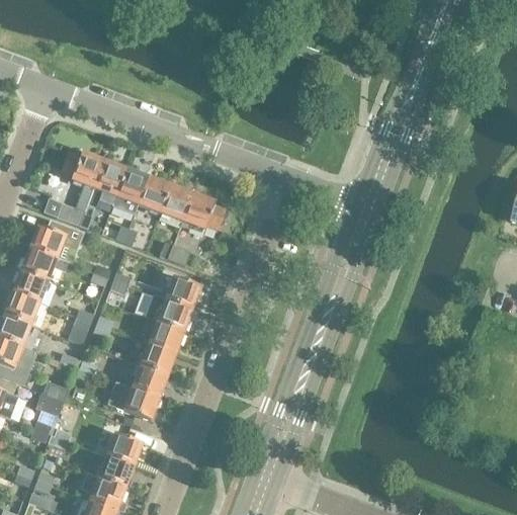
[(57,217),(79,225),(85,210),(87,204),(93,188),(93,187),(103,160),(81,152),(80,156),(68,151),(61,171),(72,175),(71,179),(85,185),(77,208),(62,202),(57,217)]
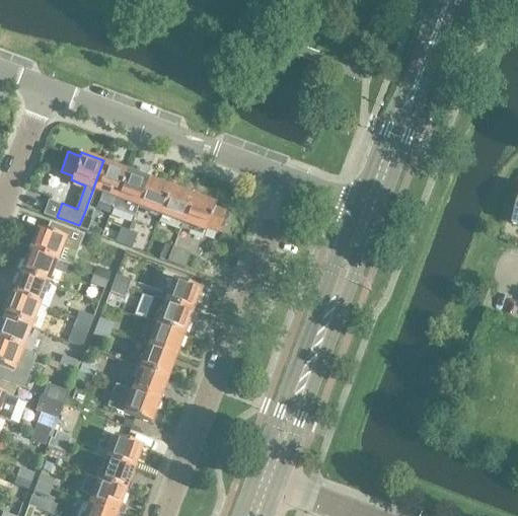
[(127,168),(103,160),(93,188),(93,189),(116,197),(117,197),(127,168)]
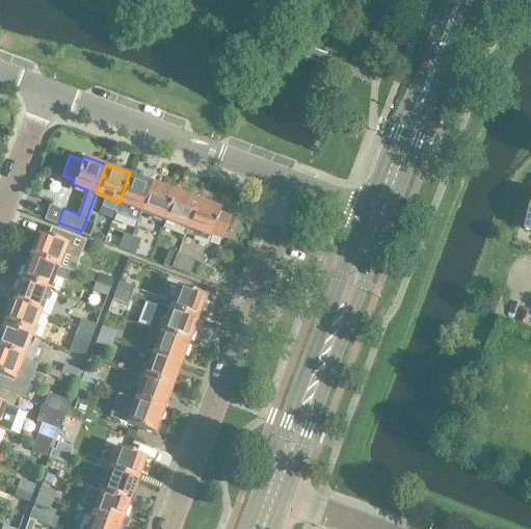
[(138,219),(141,210),(153,182),(130,173),(120,202),(118,202),(115,211),(138,219)]
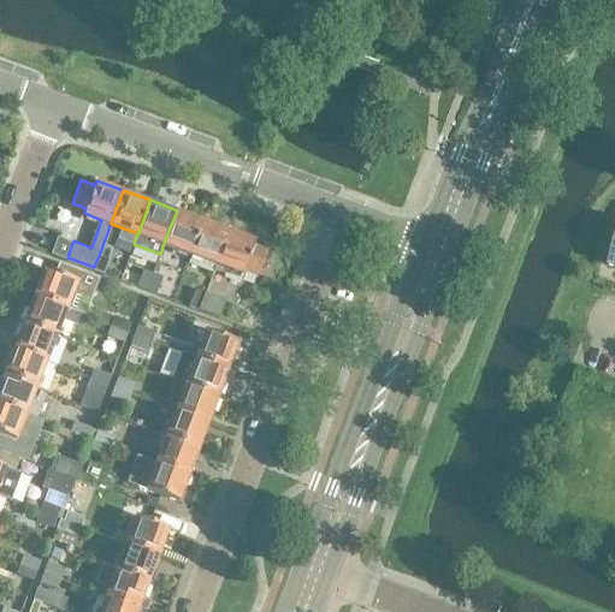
[(177,211),(164,243),(190,253),(202,220),(177,211)]
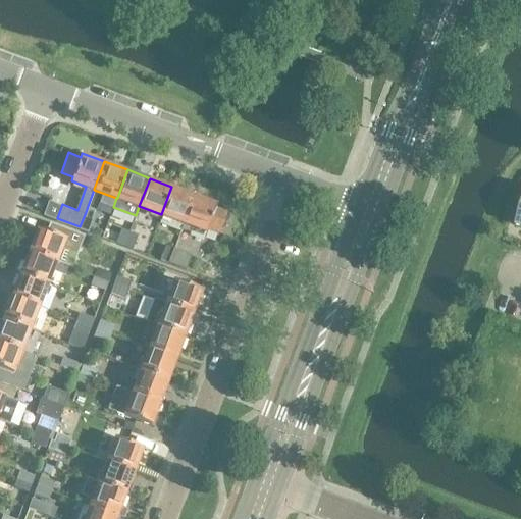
[(161,214),(183,222),(184,222),(194,195),(171,187),(161,214)]
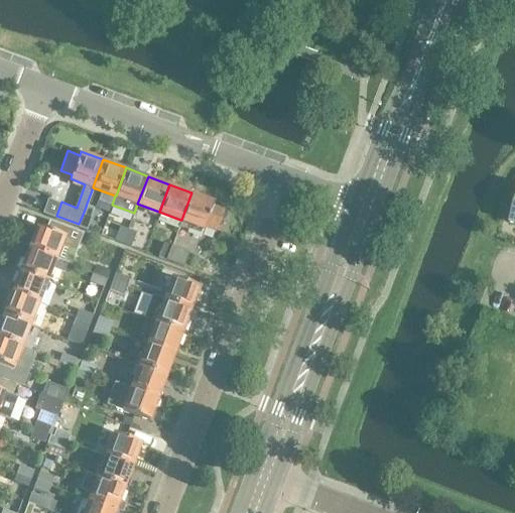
[(215,201),(191,193),(181,220),(180,220),(179,224),(188,228),(189,223),(205,229),(206,225),(217,229),(225,209),(214,204),(215,201)]
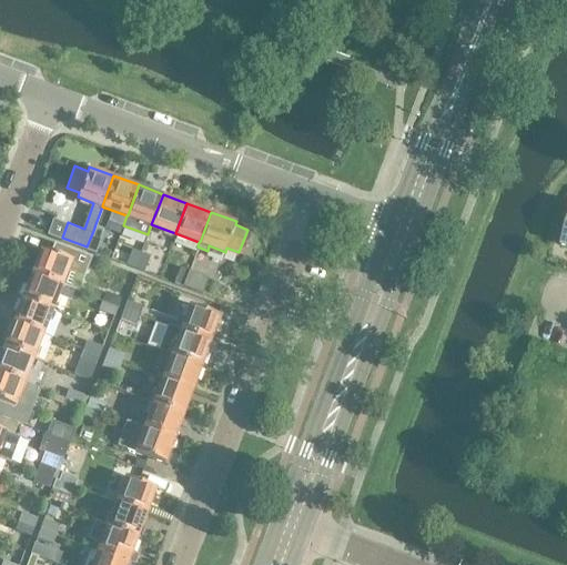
[(93,231),(87,246),(97,251),(102,235),(102,228),(95,224),(93,231)]
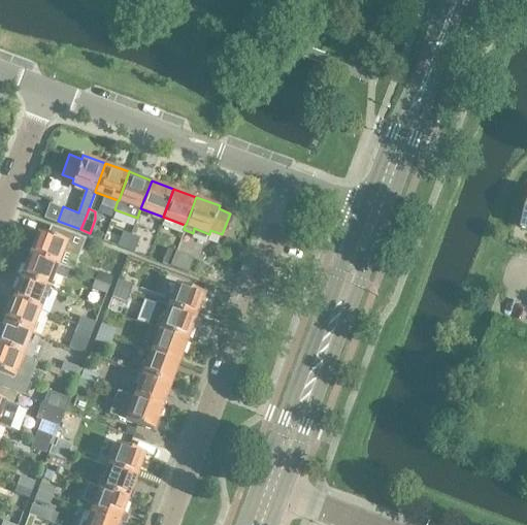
[(84,235),(57,225),(53,234),(39,229),(30,252),(59,262),(66,241),(79,247),(84,235)]
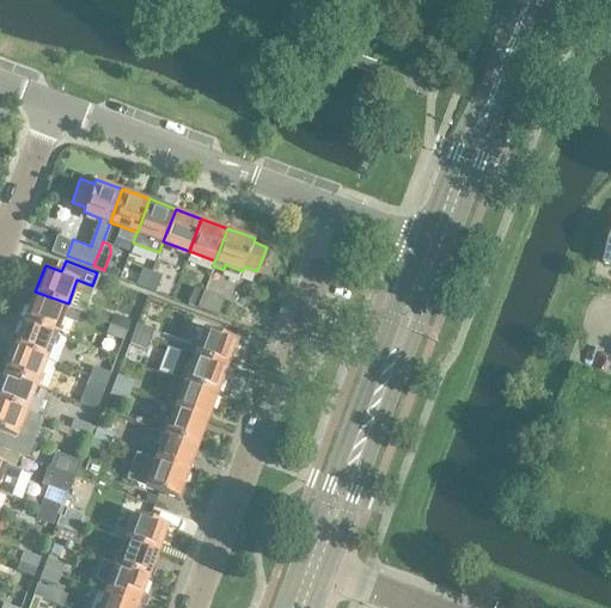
[(146,286),(153,269),(142,265),(136,282),(146,286)]
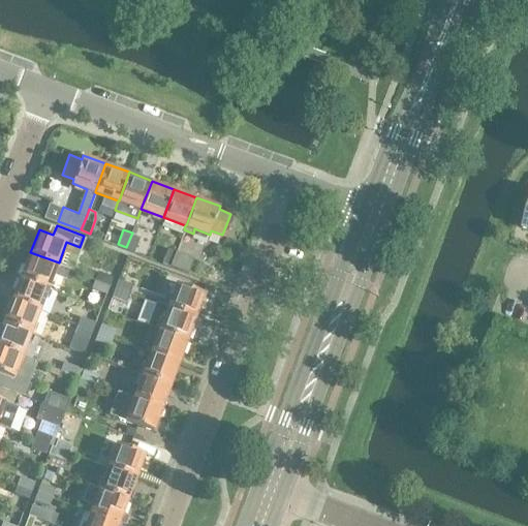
[(132,233),(126,247),(134,250),(141,236),(132,233)]
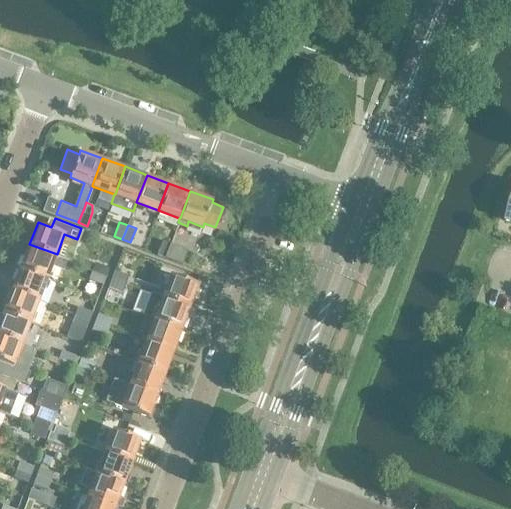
[(166,256),(171,242),(163,239),(158,253),(166,256)]
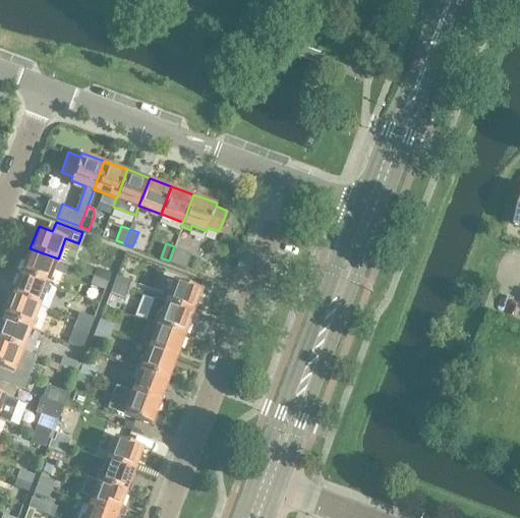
[(174,246),(169,261),(186,267),(191,252),(174,246)]
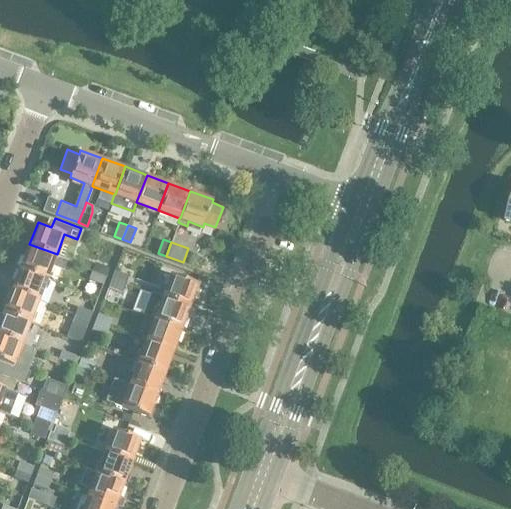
[(80,264),(71,261),(56,255),(57,254),(29,244),(21,266),(48,277),(53,264),(64,268),(65,267),(77,271),(80,264)]
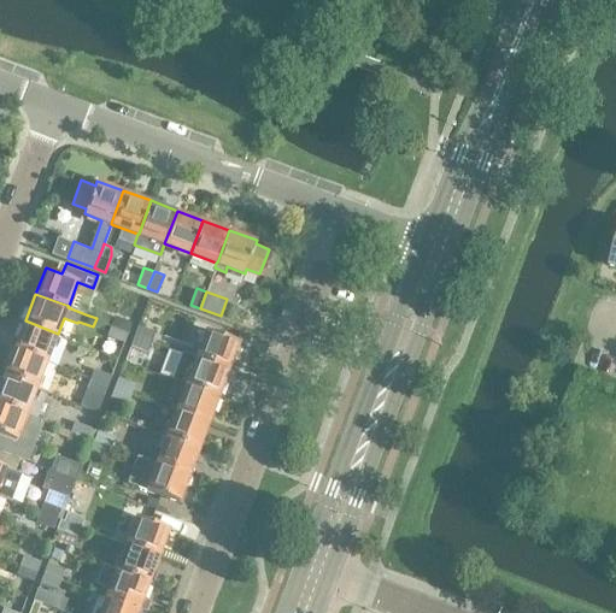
[(111,323),(129,330),(133,320),(115,314),(111,323)]
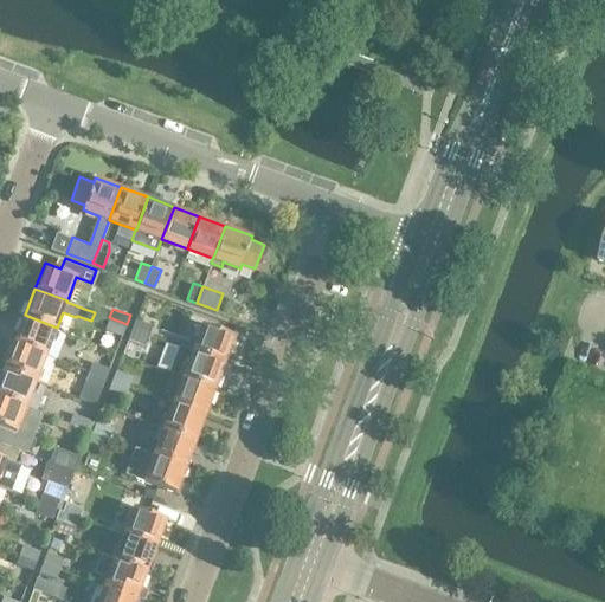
[(14,341),(47,353),(57,328),(25,315),(14,341)]
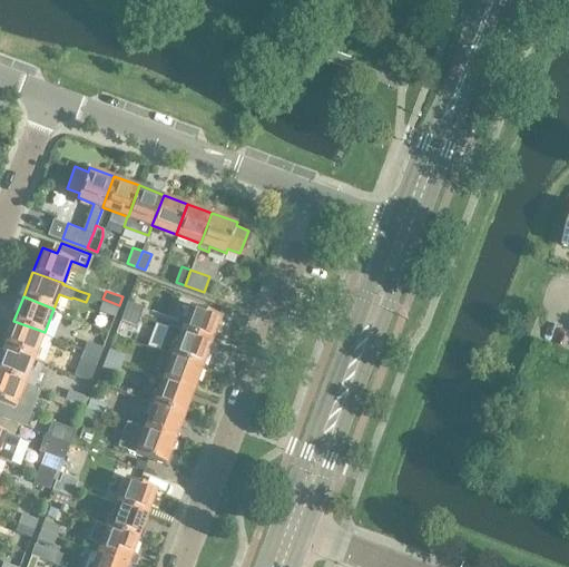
[(119,305),(102,299),(99,309),(116,315),(119,305)]
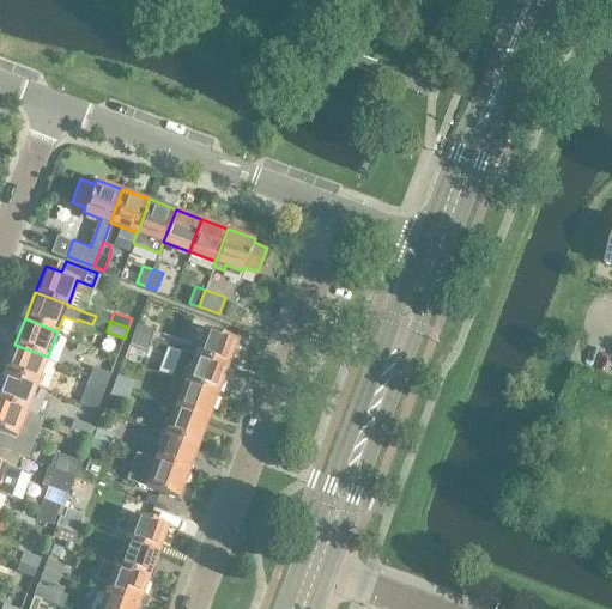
[(134,330),(152,338),(156,328),(138,321),(134,330)]
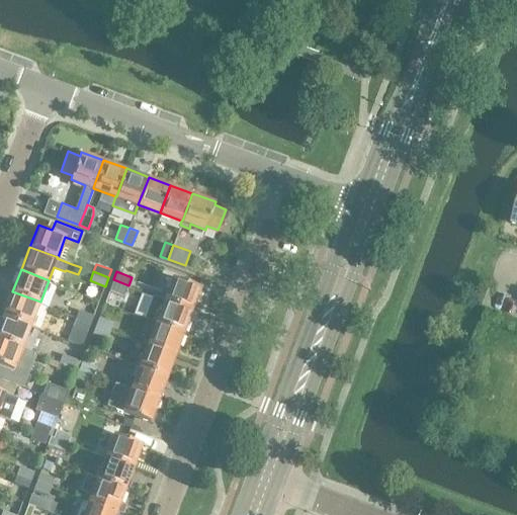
[(165,298),(192,310),(200,286),(173,276),(165,298)]
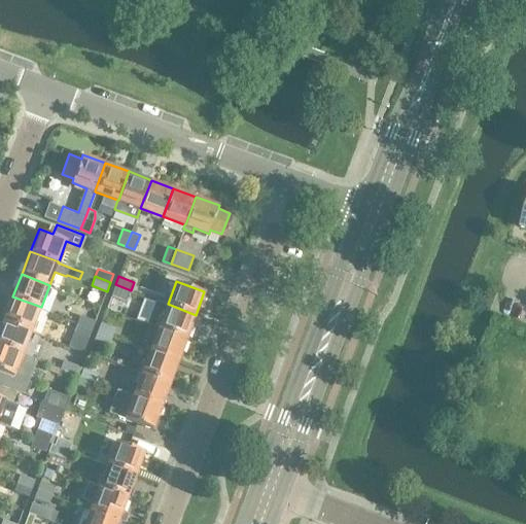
[(131,290),(115,284),(112,293),(127,299),(131,290)]
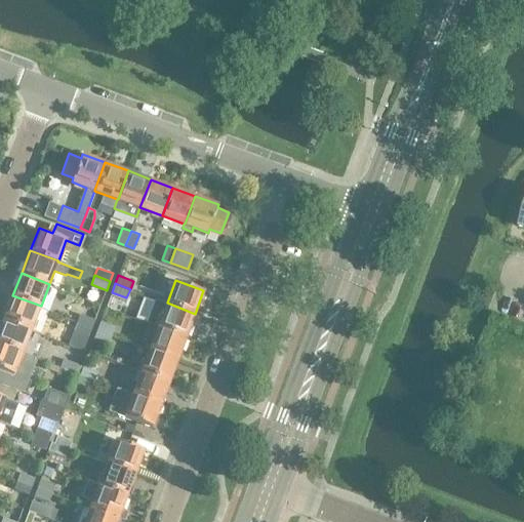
[(4,317),(32,328),(41,306),(12,295),(4,317)]
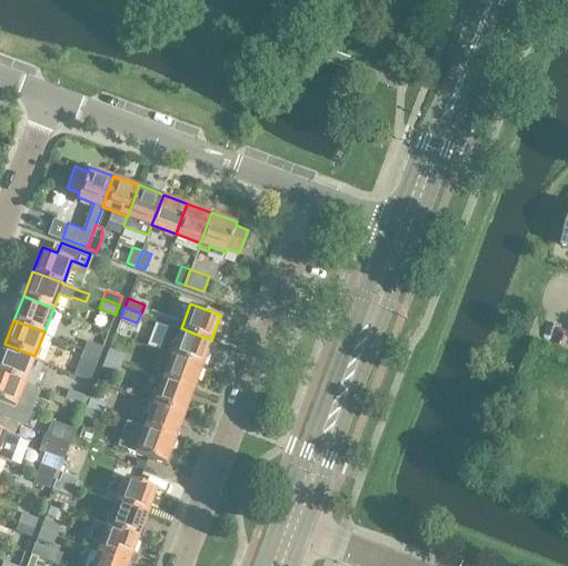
[(168,324),(159,348),(171,353),(172,353),(202,365),(211,340),(181,328),(168,324)]
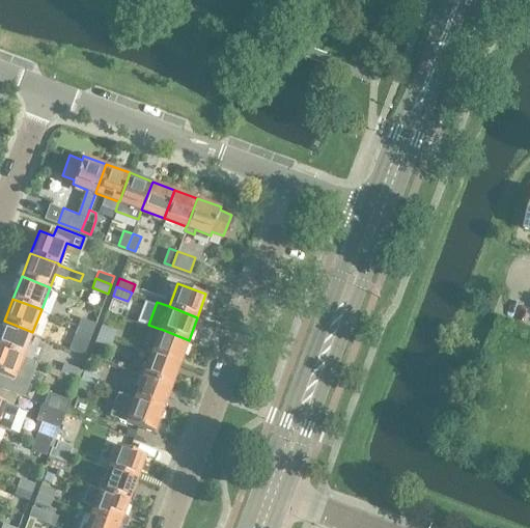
[(78,324),(93,330),(96,322),(82,315),(78,324)]
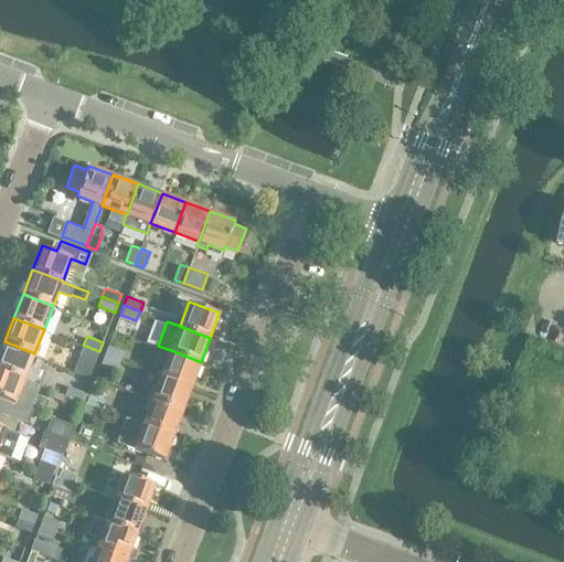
[(0,351),(0,367),(25,378),(34,353),(4,341),(0,351)]
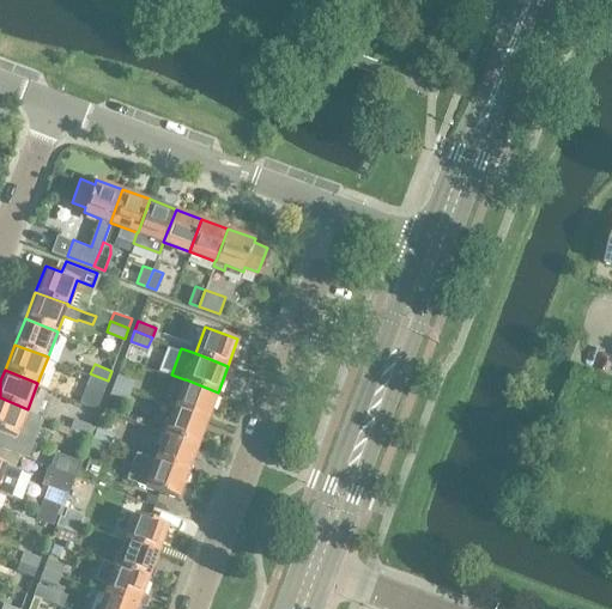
[(108,381),(90,373),(86,384),(104,391),(108,381)]
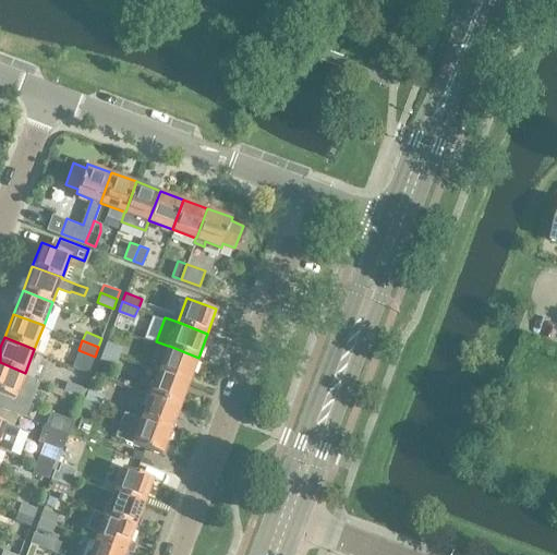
[(104,348),(120,354),(123,346),(107,340),(104,348)]
